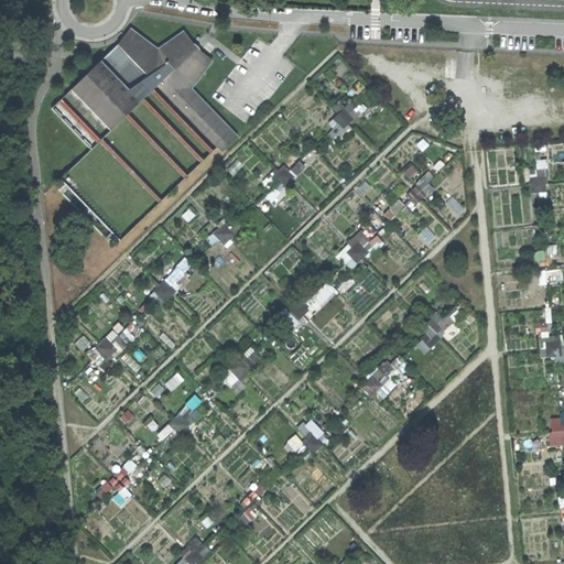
[(220,155),(236,140),(191,90),(212,63),(196,51),(184,33),(158,50),(130,29),(117,45),(51,107),(89,150),(53,184),(111,248),(215,151),(220,155)]
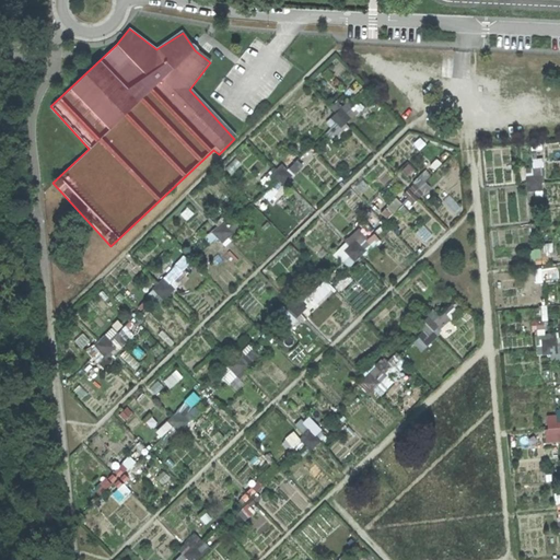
[(290,150),(273,176),(288,186),(305,160),(290,150)]
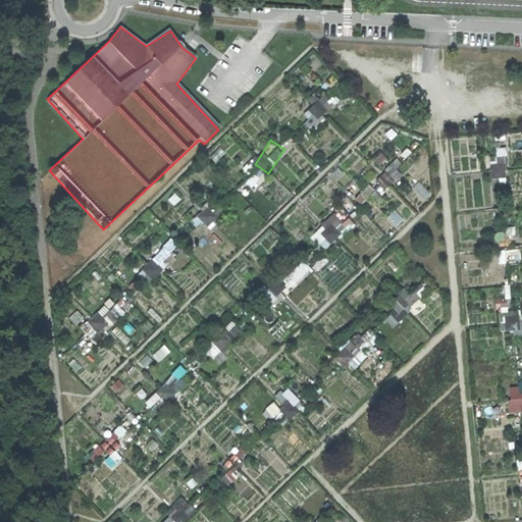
[(510,176),(507,147),(497,148),(498,155),(490,156),(492,178),(510,176)]
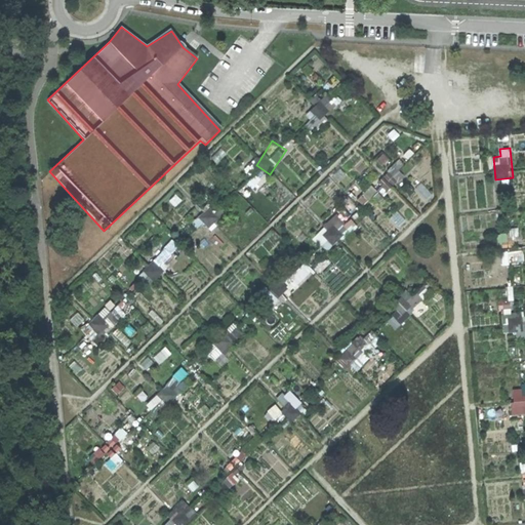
[(386,191),(408,176),(400,164),(377,177),(386,191)]
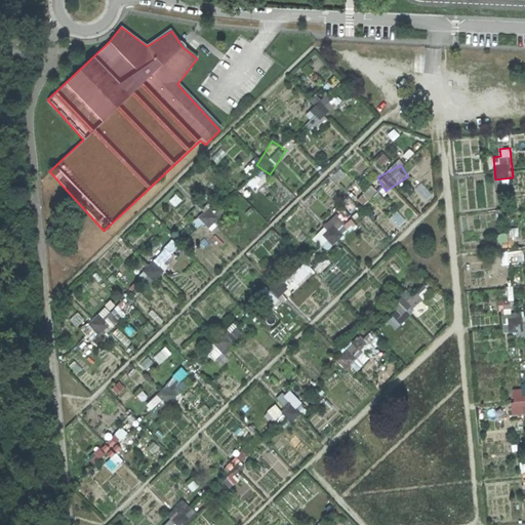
[(209,228),(220,219),(210,205),(199,213),(209,228)]
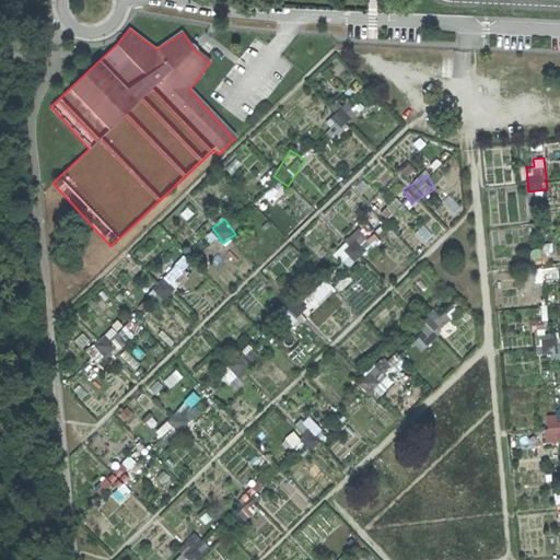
[(366,220),(338,251),(353,265),(368,249),(361,244),(375,229),(366,220)]
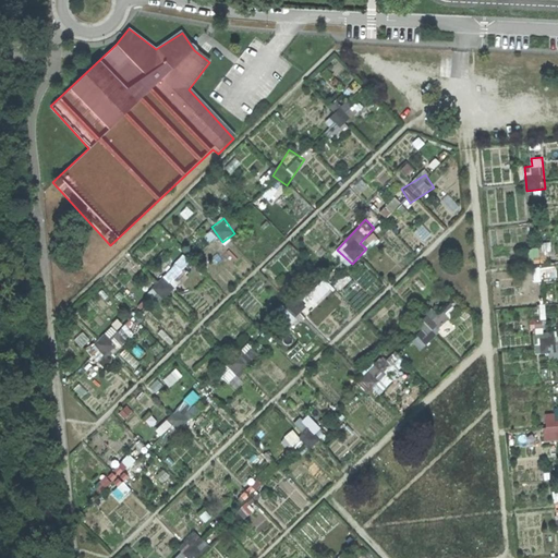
[(209,230),(205,235),(220,247),(225,242),(209,230)]
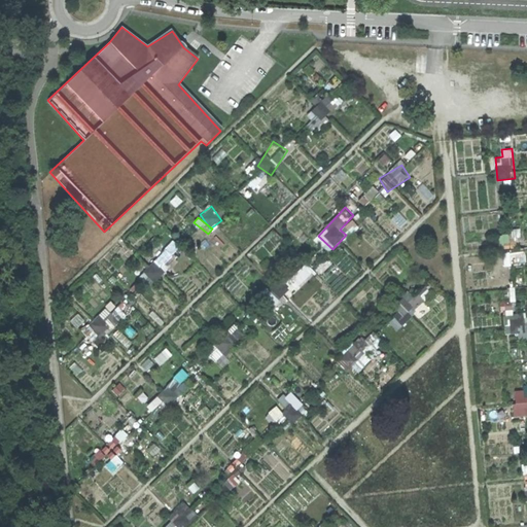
[(499,248),(513,247),(511,234),(498,235),(499,248)]
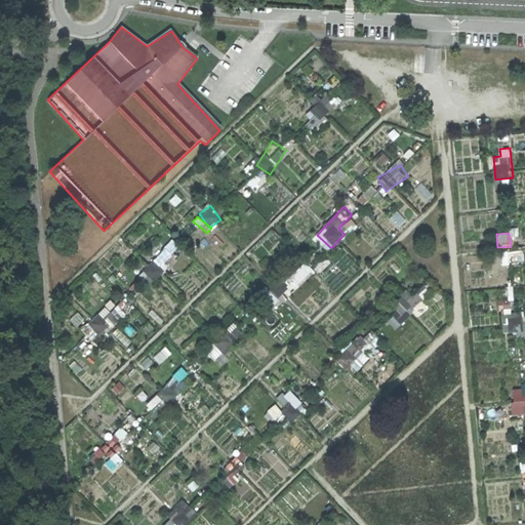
[(177,260),(172,253),(180,247),(176,242),(140,269),(150,281),(177,260)]
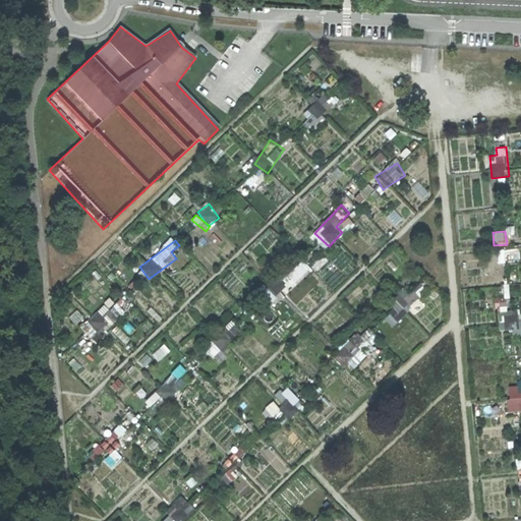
[(507,249),(507,257),(519,257),(519,249),(507,249)]
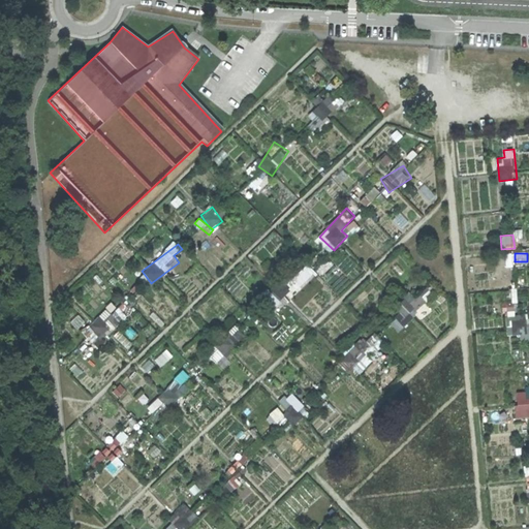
[(272,311),(282,302),(270,287),(259,297),(272,311)]
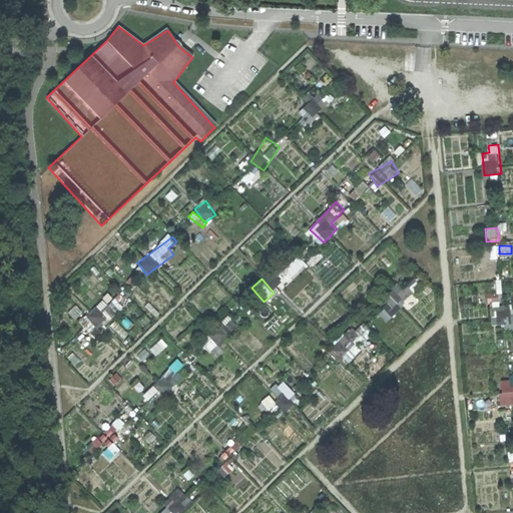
[(413,293),(401,283),(381,306),(393,316),(413,293)]
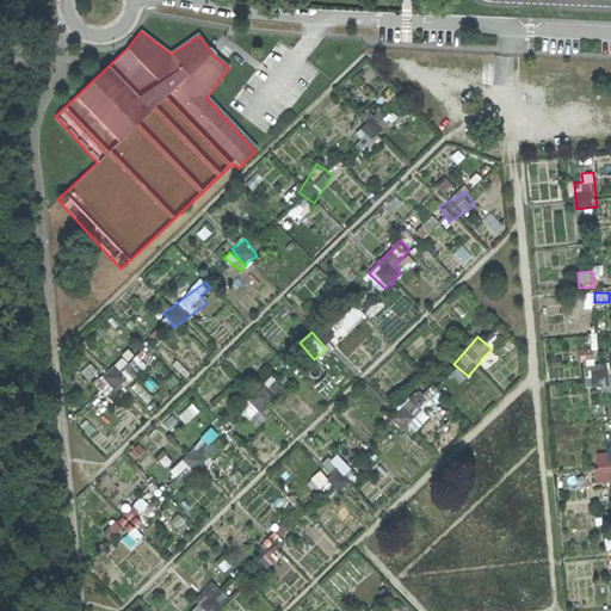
[(596,358),(594,349),(581,350),(582,359),(596,358)]
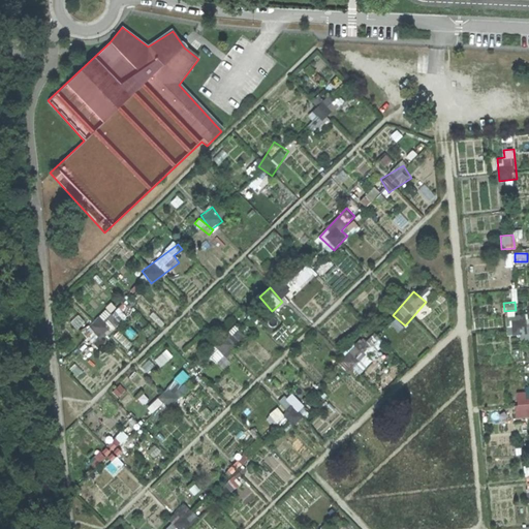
[(101,337),(120,322),(109,308),(90,323),(101,337)]
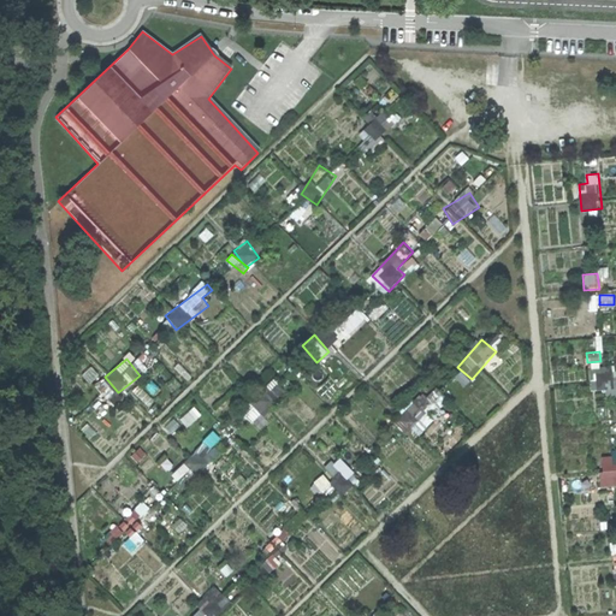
[(615,363),(590,367),(592,391),(606,389),(608,397),(615,396),(615,363)]
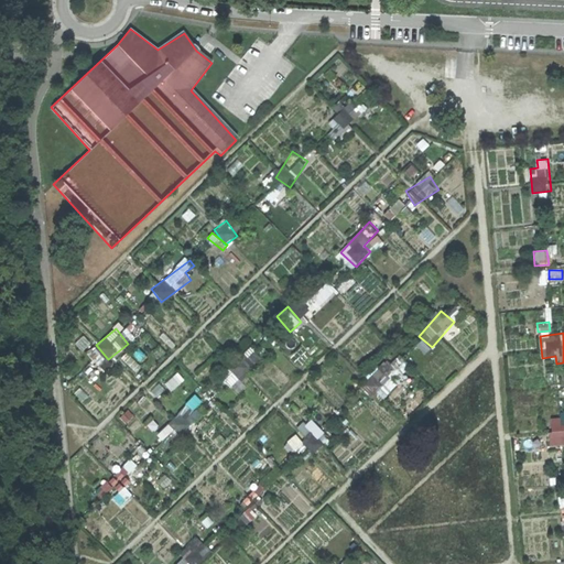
[(235,387),(262,358),(249,347),(223,376),(235,387)]
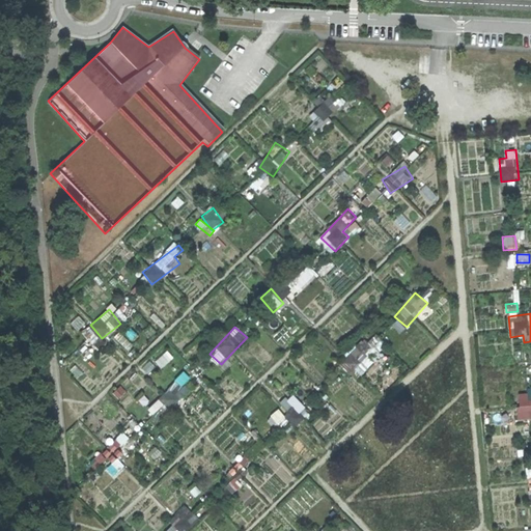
[(362,375),(374,362),(368,356),(384,340),(376,334),(368,342),(364,338),(340,362),(351,373),(356,369),(362,375)]
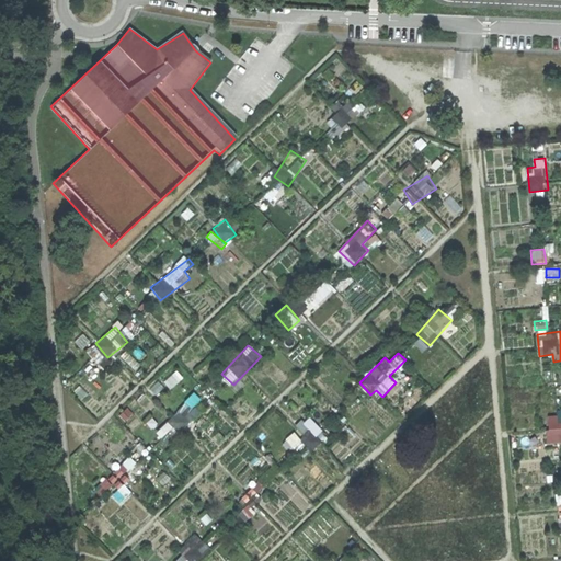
[(205,410),(194,398),(157,430),(163,438),(175,427),(180,432),(205,410)]
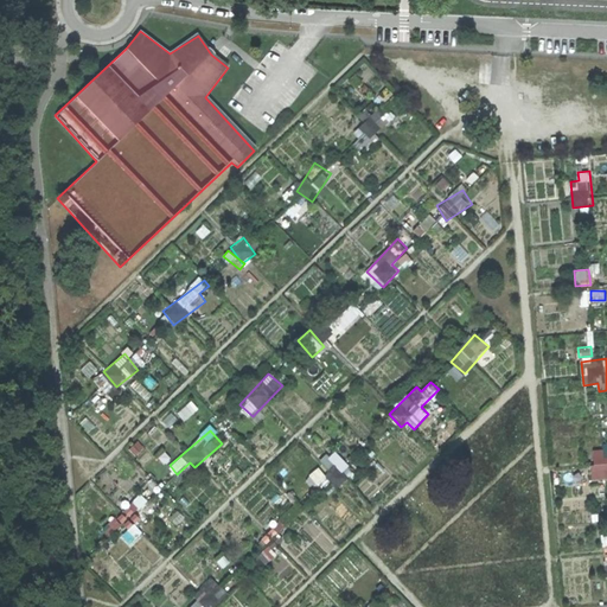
[(606,455),(606,457),(605,448),(592,449),(594,479),(606,478),(606,455)]
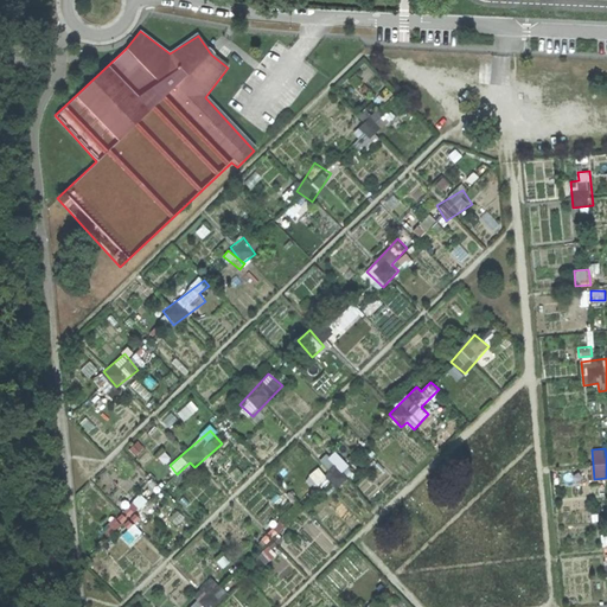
[(328,453),(319,461),(324,466),(308,478),(325,498),(350,478),(328,453)]
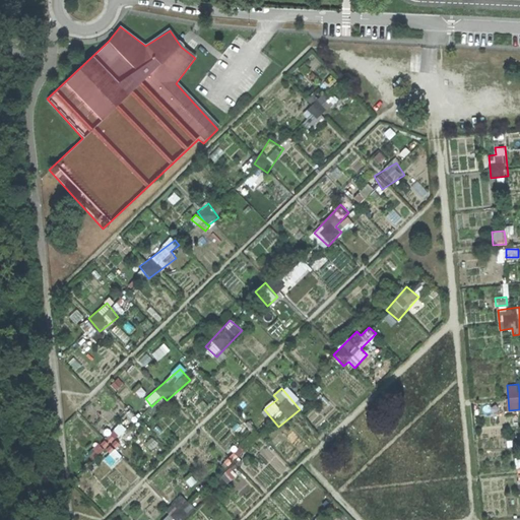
[(108,458),(127,443),(120,435),(127,429),(123,423),(96,444),(108,458)]
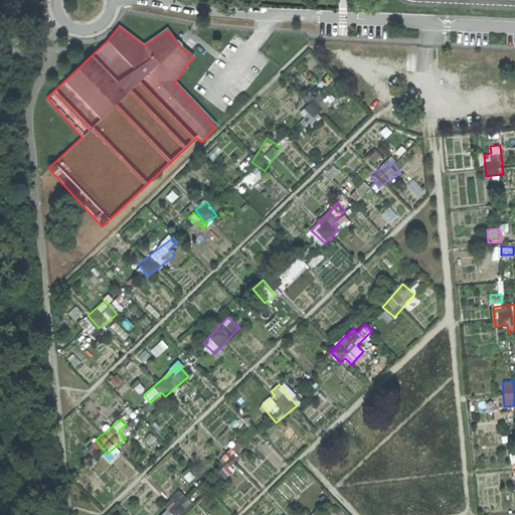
[(160,514),(182,514),(193,501),(179,490),(160,514)]
